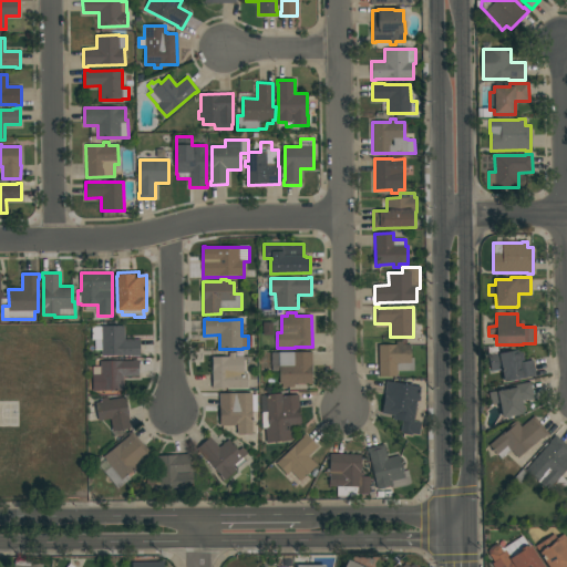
[(102,352),(95,352),(95,340),(92,340),(92,327),(102,327),(124,326),(124,340),(140,340),(140,357),(134,357),(134,356),(102,356),(102,352)]
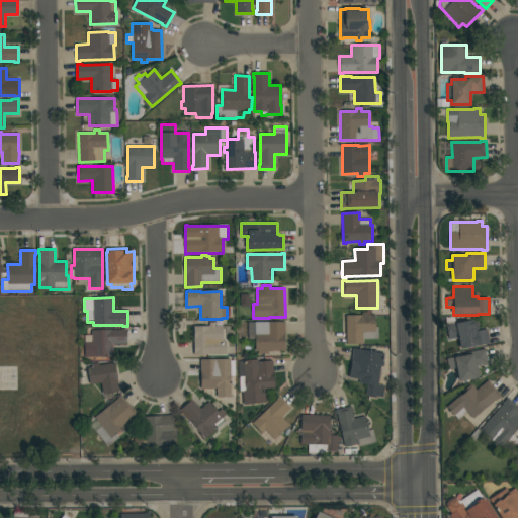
[(346,316),(362,316),(362,312),(367,312),(367,316),(375,316),(375,327),(378,327),(378,339),(362,339),(363,344),(346,344),(346,316)]
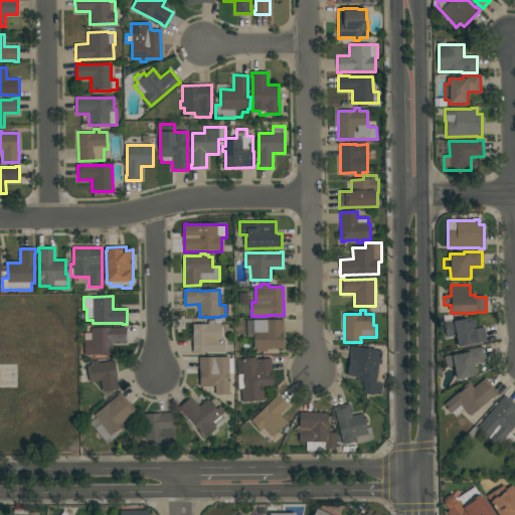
[(458,347),(456,336),(447,338),(444,323),(454,321),(475,317),(477,329),(484,327),(487,341),(458,347)]
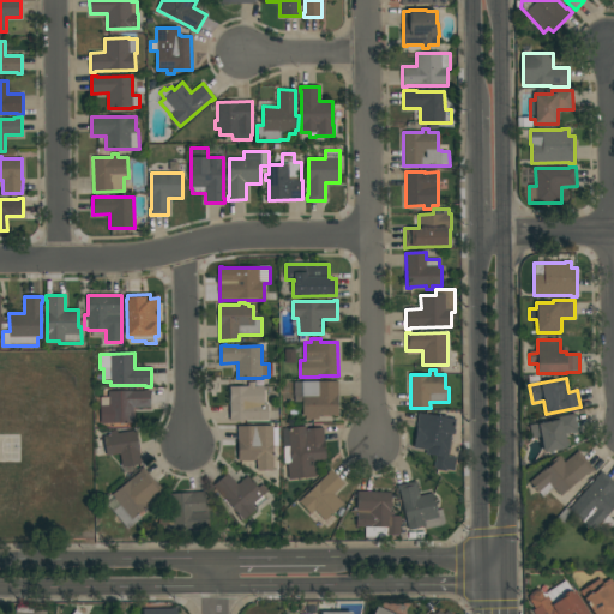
[(302,402),(295,402),(295,397),(294,397),(294,383),(302,381),(318,381),(337,381),(338,416),(333,416),(319,416),(319,419),(306,420),(306,416),(302,416),(302,402)]
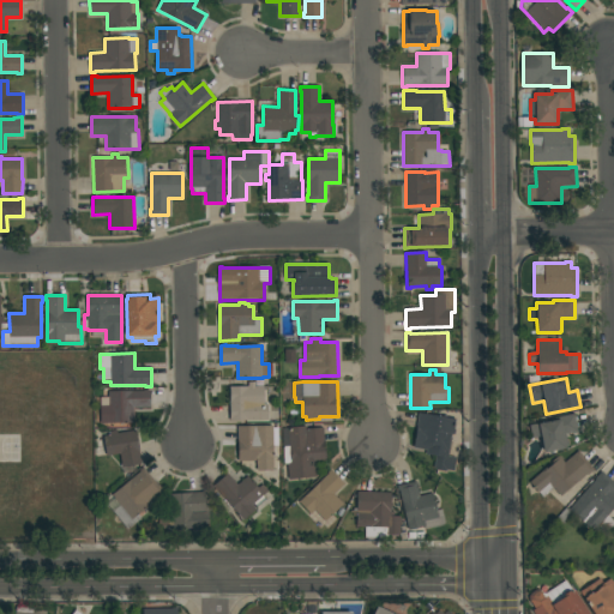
[(229,387),(248,386),(248,383),(254,383),(254,386),(264,386),(264,405),(265,405),(265,420),(229,421),(229,387)]
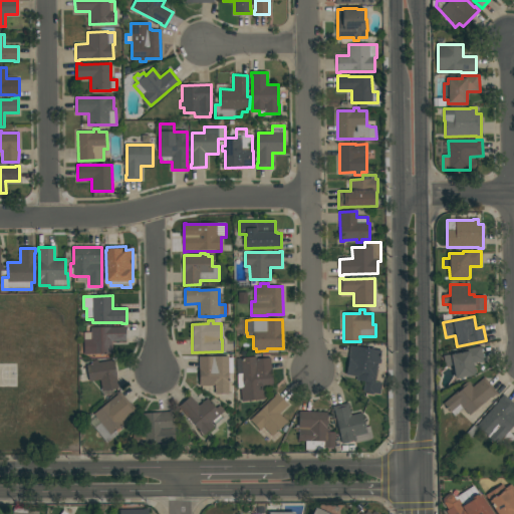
[(120,327),(120,326),(125,326),(125,341),(111,341),(111,354),(84,354),(83,339),(90,339),(90,327),(120,327)]
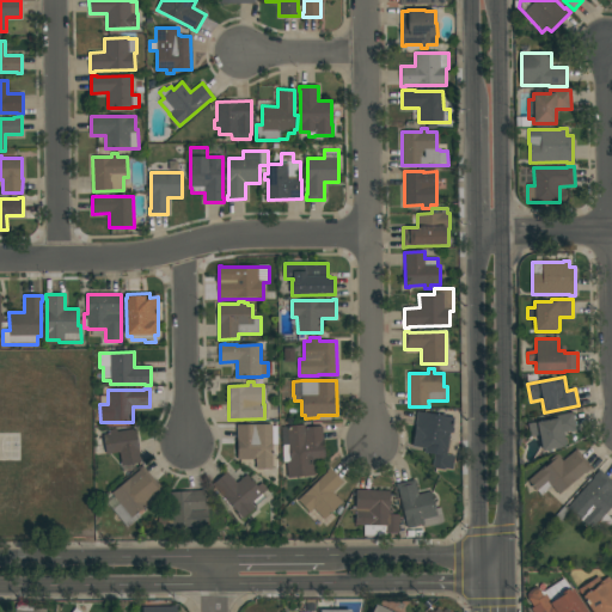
[(417,412),(454,418),(452,428),(453,428),(453,433),(451,433),(447,456),(454,457),(452,470),(445,469),(445,470),(433,469),(435,454),(424,453),(426,448),(412,446),(417,412)]
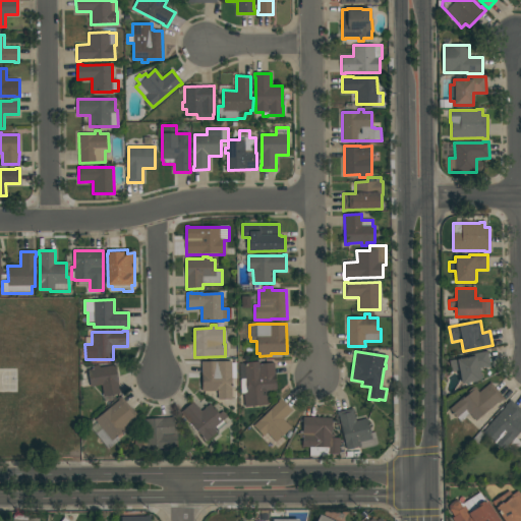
[(459,370),(451,371),(449,361),(471,356),(470,354),(487,351),(490,366),(480,368),(482,379),(479,380),(480,381),(462,384),(459,370)]
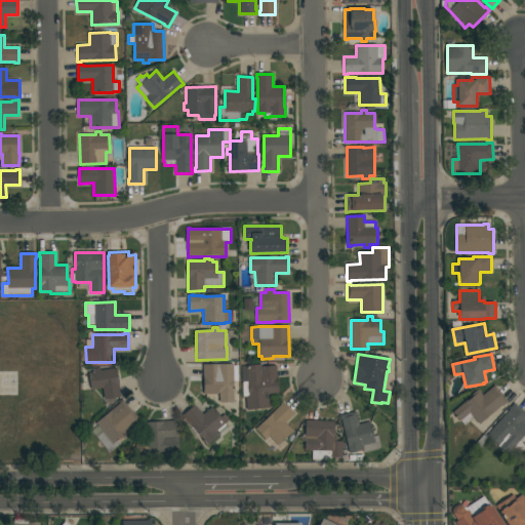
[(203,364),(219,364),(219,367),(233,367),(234,395),(226,395),(226,397),(220,397),(220,394),(204,395),(203,364)]
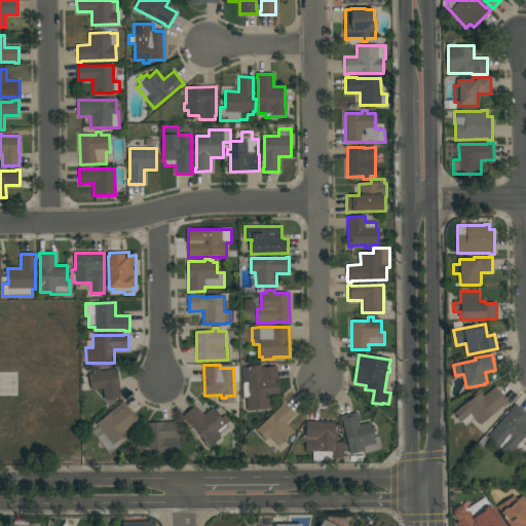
[(279,396),(269,397),(270,409),(248,411),(246,397),(243,398),(243,373),(248,373),(247,367),(262,365),(262,368),(276,367),(279,396)]
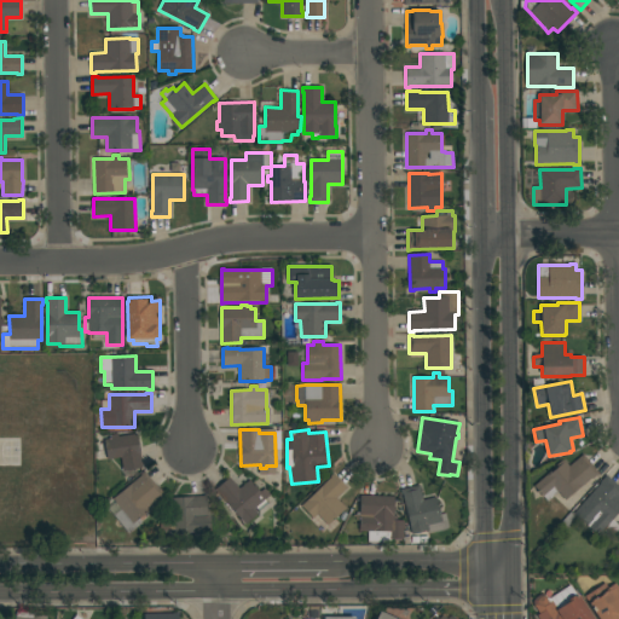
[(143,468),(123,472),(121,457),(108,460),(104,440),(110,439),(110,435),(117,434),(119,437),(137,434),(143,468)]
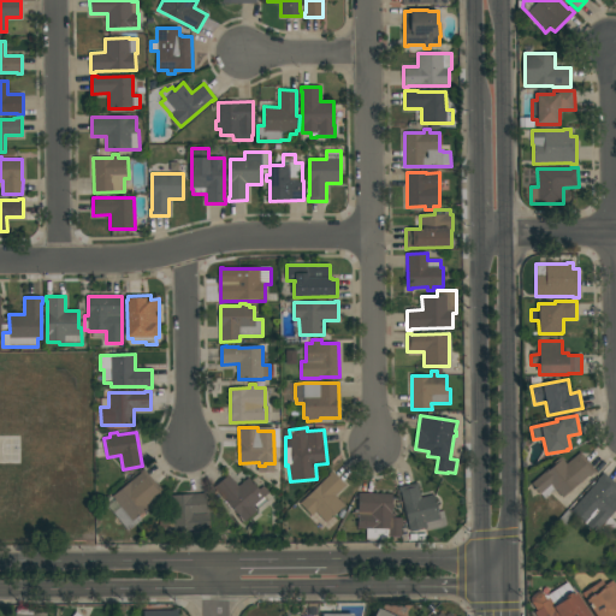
[(563,498),(556,490),(545,498),(540,493),(540,495),(531,484),(555,465),(554,463),(561,457),(567,465),(580,452),(597,472),(590,478),(588,477),(563,498)]
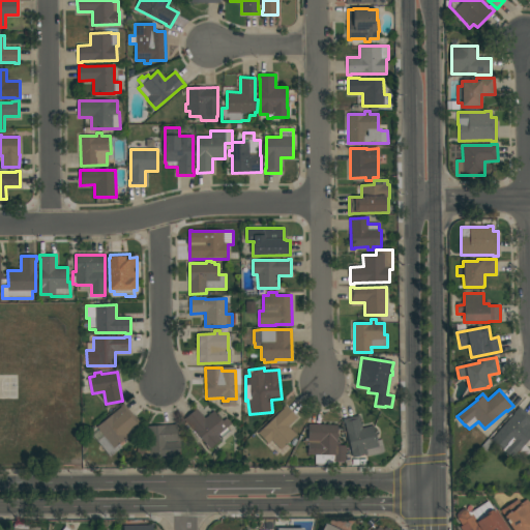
[(121,407),(120,407),(124,404),(136,419),(138,419),(140,422),(140,423),(143,428),(140,430),(139,429),(119,444),(121,447),(110,457),(92,436),(98,431),(96,428),(121,407)]
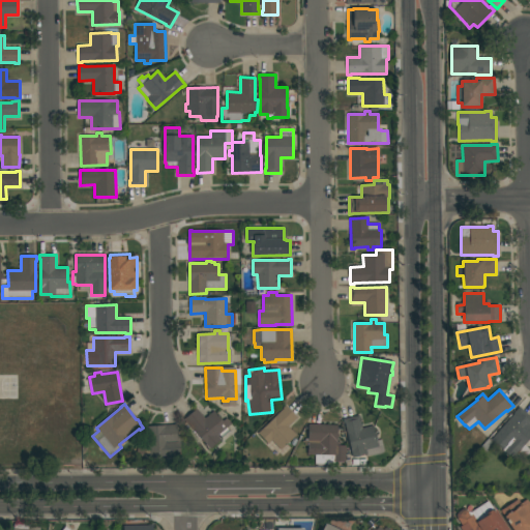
[(284,409),(283,408),(286,406),(297,417),(288,427),(296,435),(287,444),(287,445),(276,457),(266,445),(267,443),(258,434),(284,409)]
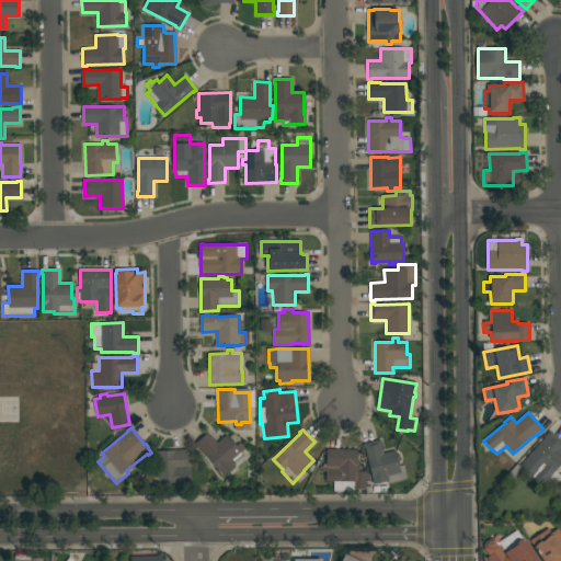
[(545,438),(544,437),(550,431),(560,441),(560,464),(554,471),(560,476),(560,480),(558,483),(551,484),(546,480),(544,483),(538,482),(519,465),(545,438)]
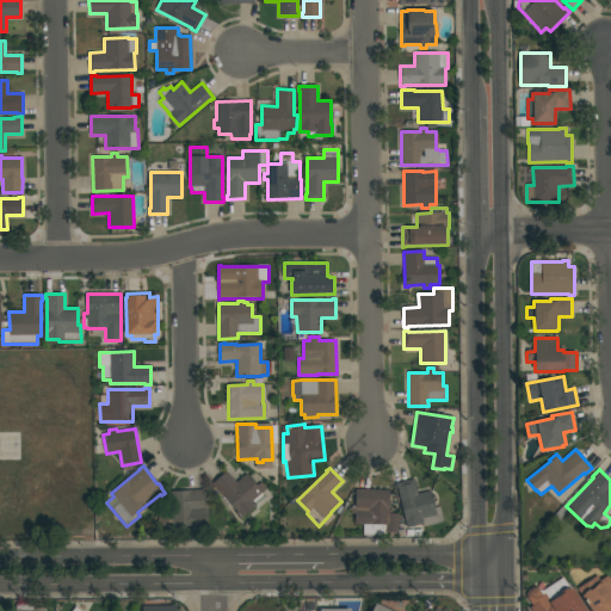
[(213,483),(227,471),(235,482),(246,474),(263,493),(251,503),(254,507),(241,518),(213,483)]
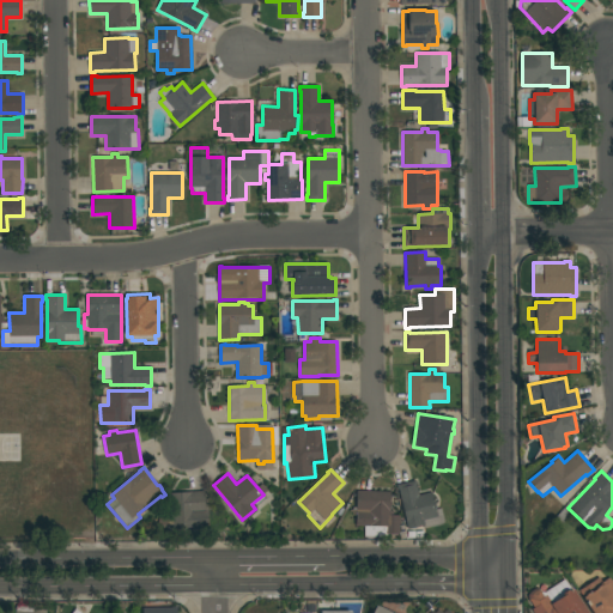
[(399,490),(398,490),(396,485),(416,480),(419,496),(432,492),(436,510),(441,509),(444,522),(443,525),(424,528),(424,526),(407,529),(399,490)]
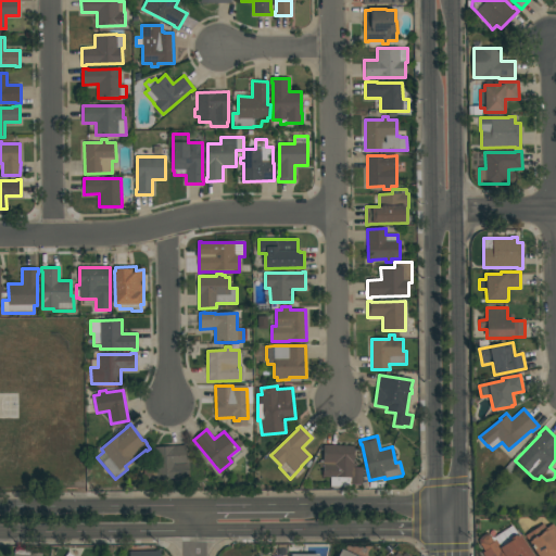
[(156,479),(155,476),(147,477),(147,466),(155,466),(154,447),(184,445),(185,464),(189,464),(189,477),(156,479)]
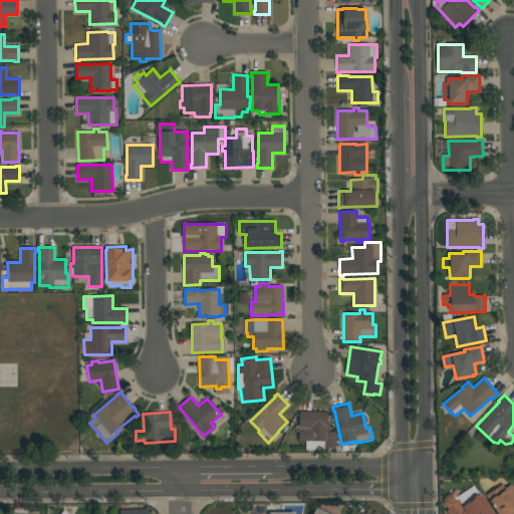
[(327,413),(326,429),(330,429),(330,433),(335,433),(334,448),(325,448),(325,451),(305,450),(305,442),(298,441),(298,431),(293,431),(293,428),(298,428),(299,412),(327,413)]
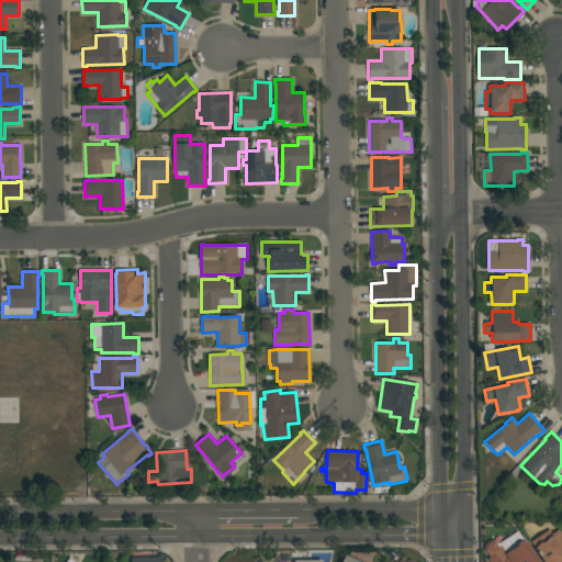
[(542,561),(529,541),(539,535),(542,539),(558,529),(561,536),(561,561),(542,561)]
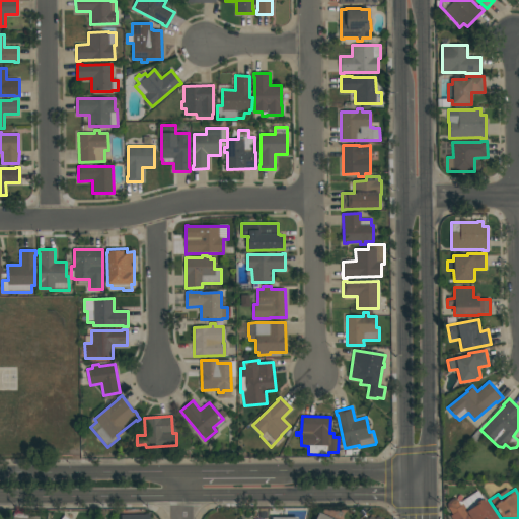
[(460,501),(477,491),(484,500),(485,499),(497,518),(450,518),(449,516),(451,515),(446,507),(449,505),(448,504),(449,503),(451,501),(452,500),(454,500),(456,500),(457,501),(460,501)]
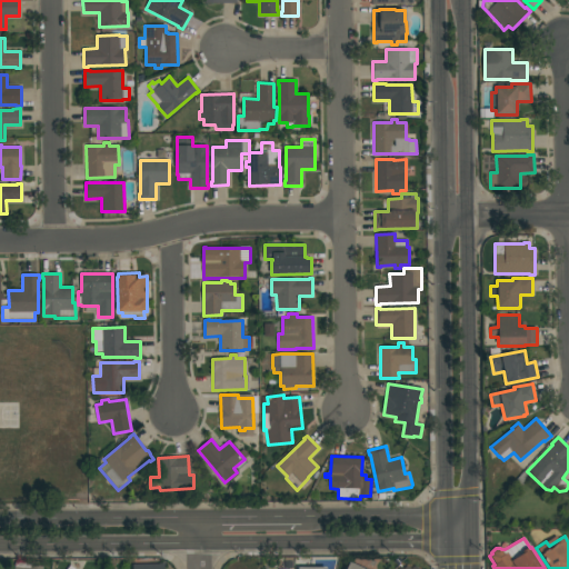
All buildings are outlined.
